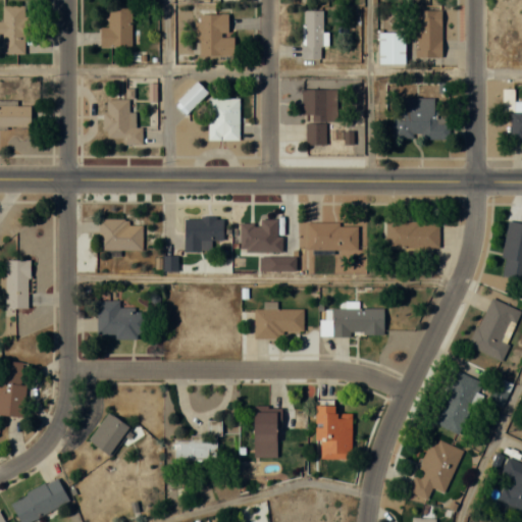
[(0,53),(24,53),(25,5),(1,5),(1,21),(0,20),(0,53)]
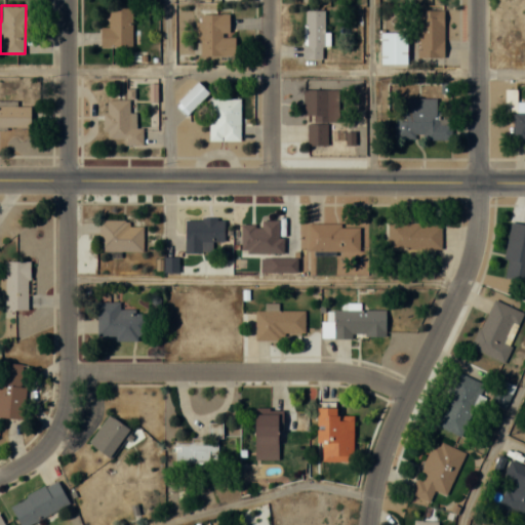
[(132,7),(108,7),(108,28),(99,28),(99,46),(132,46),(132,7)]
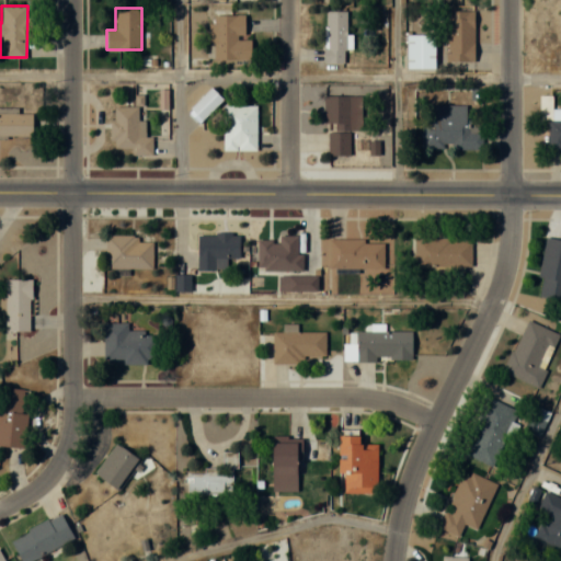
[(446,10),(446,61),(473,61),(473,10),(446,10)]
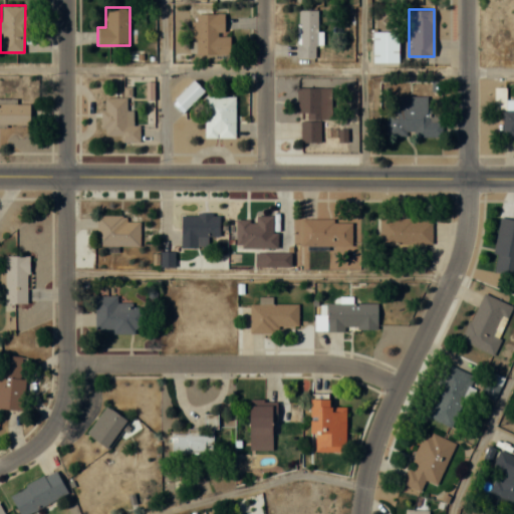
[(297,57),(314,57),(314,44),(319,44),(319,10),(297,10),(297,57)]
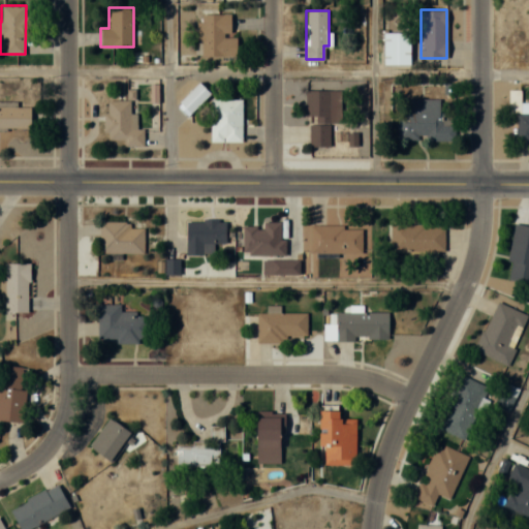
[(230,13),(197,14),(197,55),(236,55),(236,35),(230,35),(230,13)]
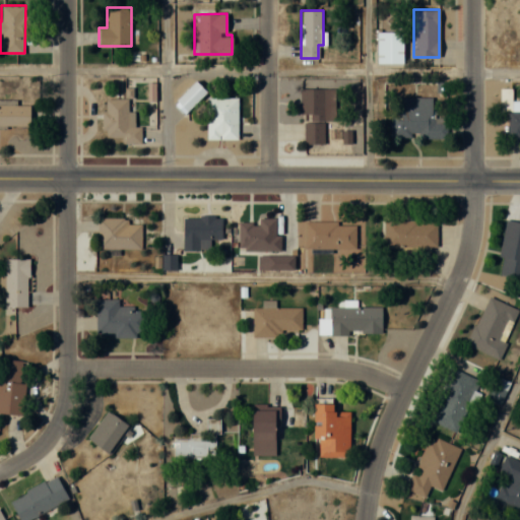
[(377,64),(403,64),(403,33),(377,33),(377,64)]
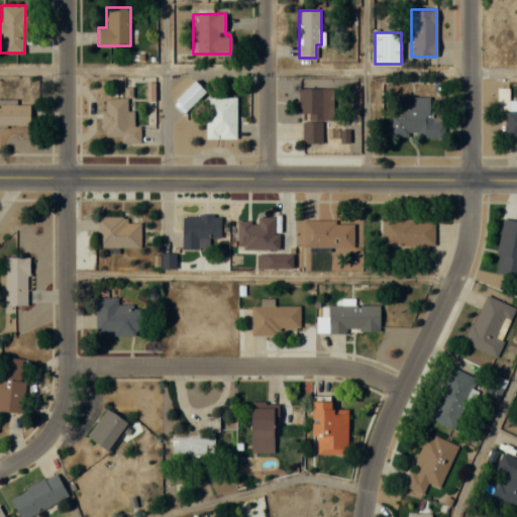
[(175,100),(186,111),(205,91),(194,81),(175,100)]
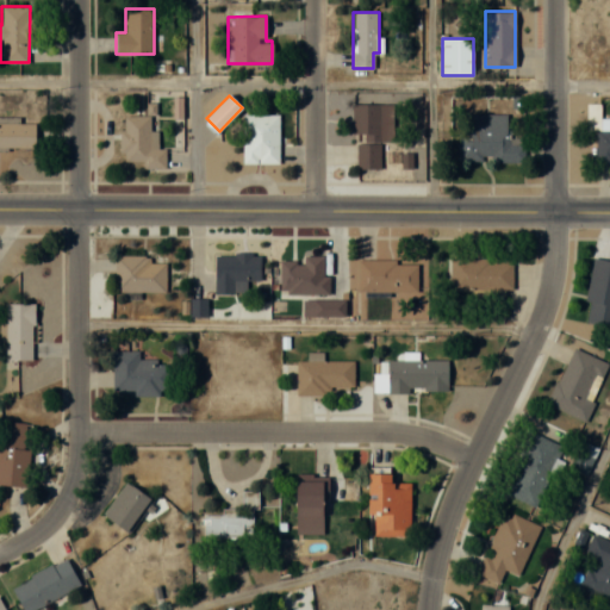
[(392,104),(352,105),(353,138),(356,138),(356,169),(380,169),(380,141),(392,141),(392,104)]
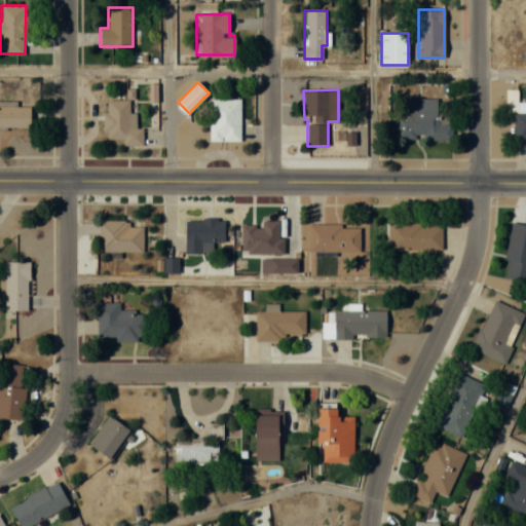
[(525,139),(525,103),(517,103),(517,89),(506,90),(508,112),(514,112),(514,140),(525,139)]
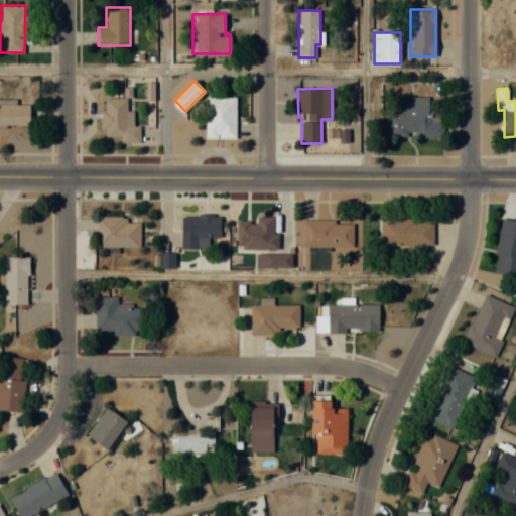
[(205,138),(236,138),(236,97),(205,97),(205,138)]
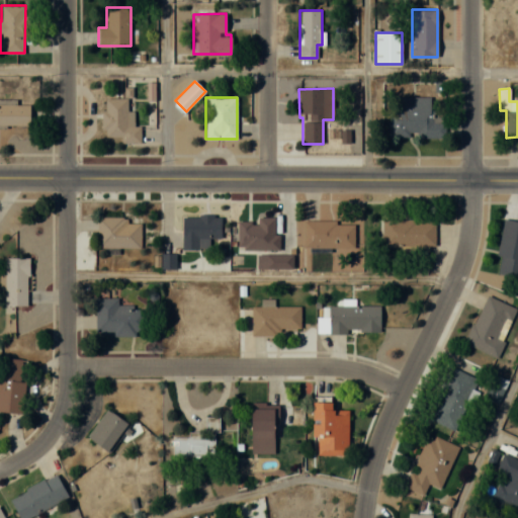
[(430,97),(390,97),(390,138),(444,138),(444,113),(430,113),(430,97)]
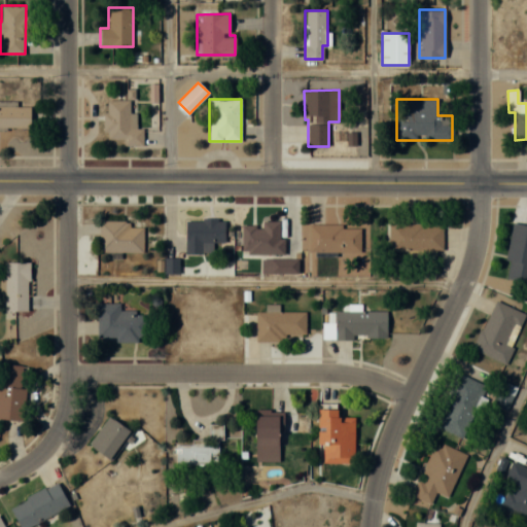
[(123,146),(143,146),(143,129),(136,129),(135,112),(130,112),(129,100),(105,100),(106,140),(123,140),(123,146)]
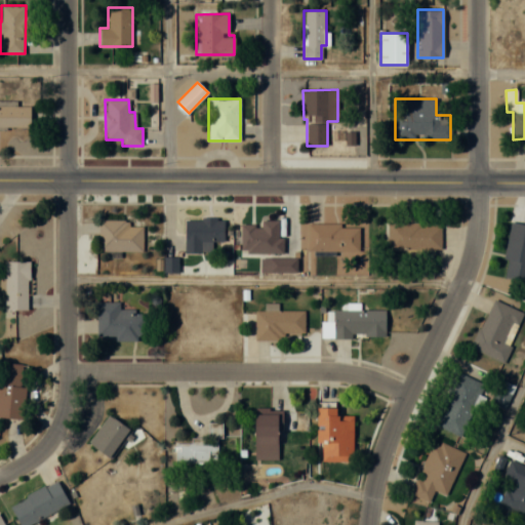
[(0,103),(0,126),(30,127),(30,106),(16,106),(16,104),(0,103)]
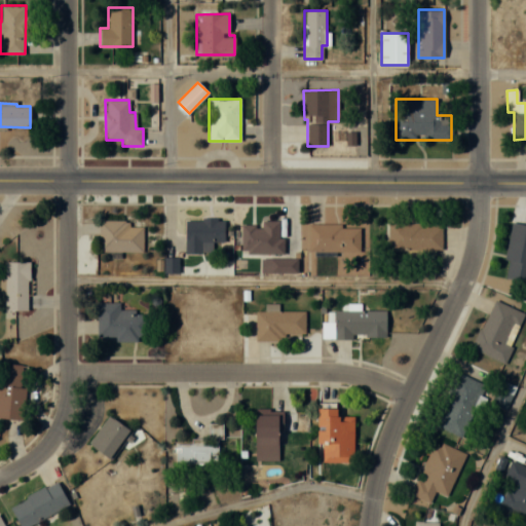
[(185,253),(212,253),(212,241),(224,241),(224,219),(185,219),(185,253)]
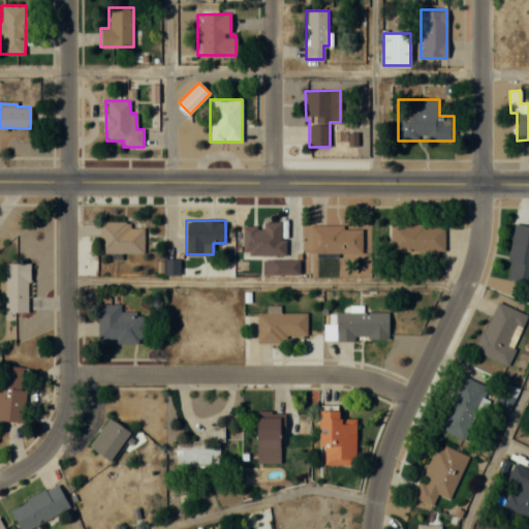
[(129,228),(129,222),(100,222),(100,253),(143,254),(144,228),(129,228)]
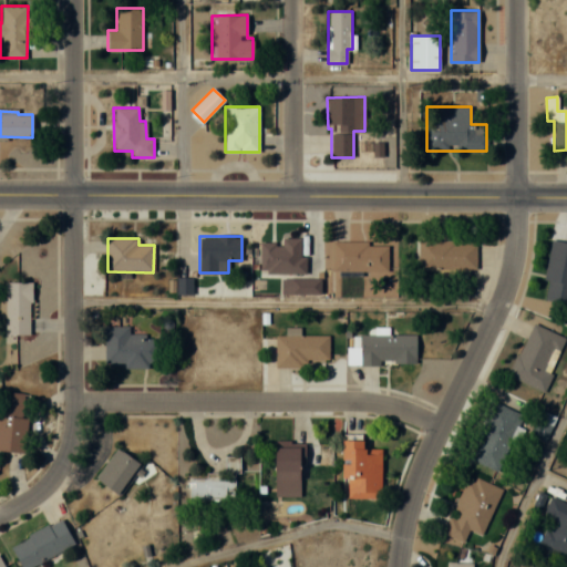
[(303,238),(282,238),(282,243),(261,243),(261,274),(303,274),(303,238)]
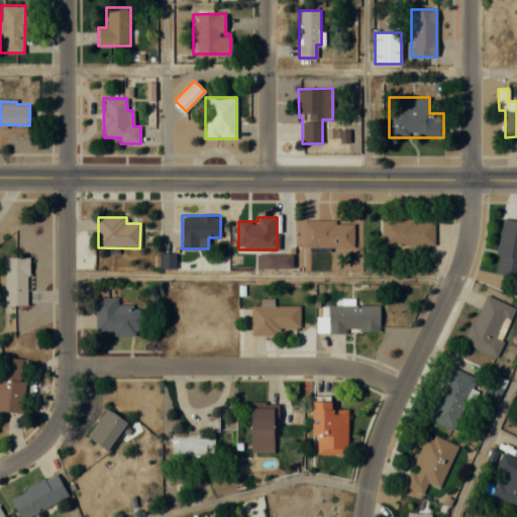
[(380,248),(434,249),(434,219),(381,218),(380,248)]
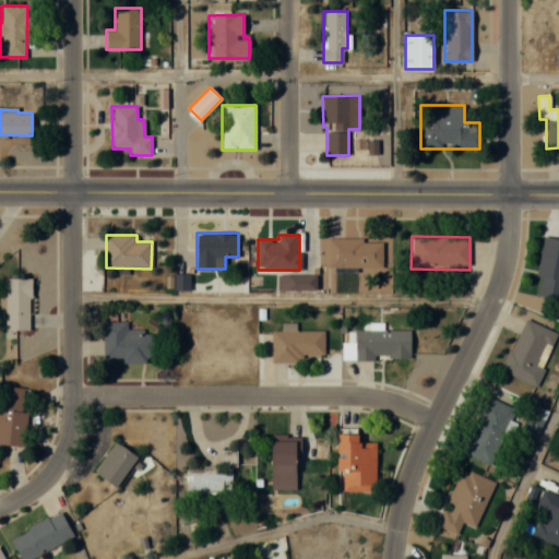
[(558,299),(558,239),(544,237),(534,295),(558,299)]
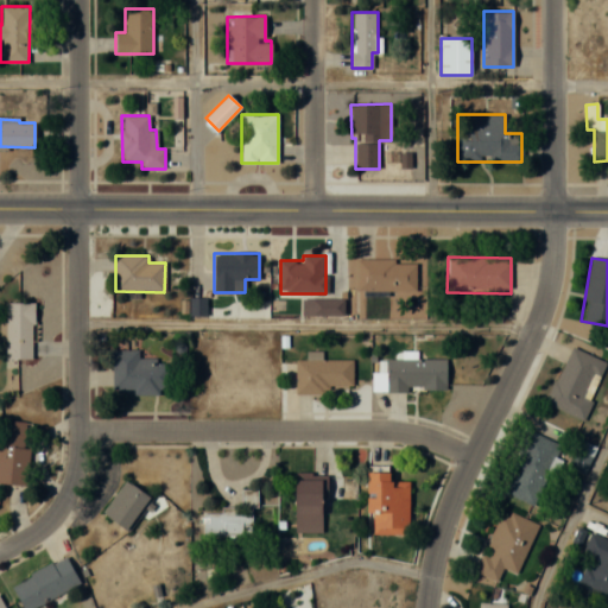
[(355,291),(415,291),(415,259),(355,259),(355,291)]
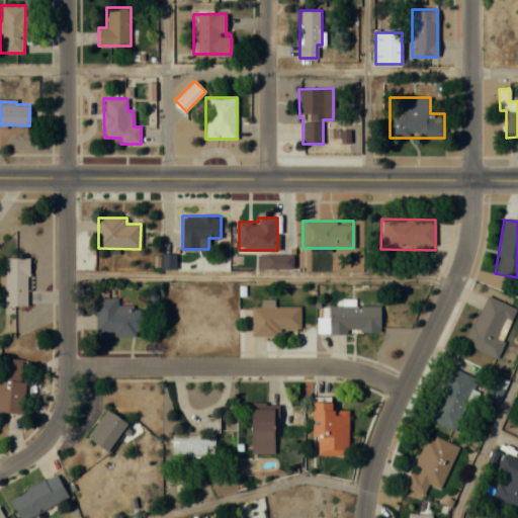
[(28,307),(28,258),(4,258),(4,307),(28,307)]
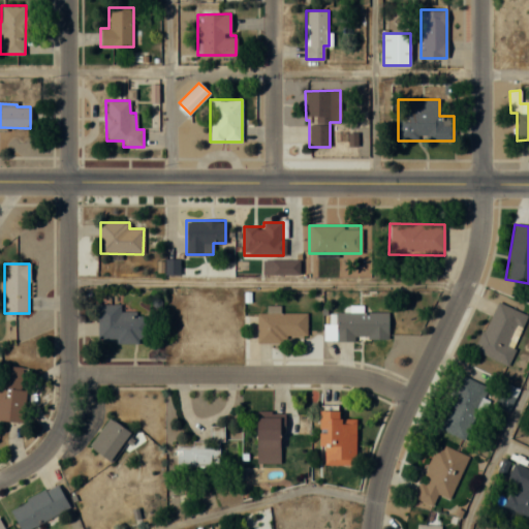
[(475,352),(507,365),(527,314),(495,302),(475,352)]
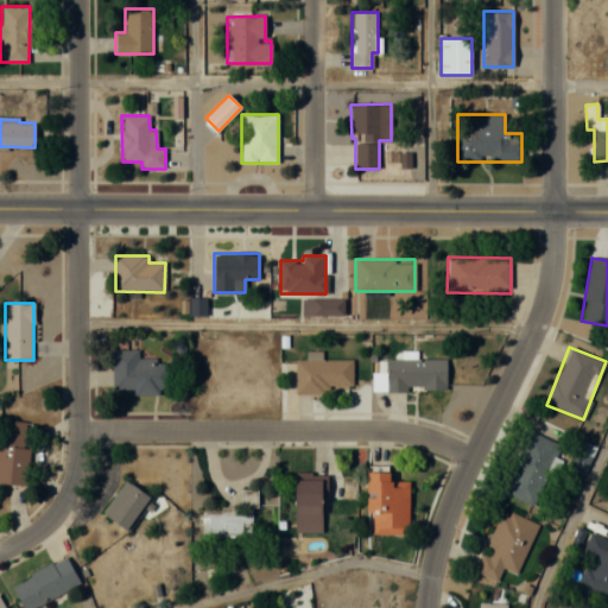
[(113,350),(113,392),(171,392),(171,361),(138,361),(138,350),(113,350)]
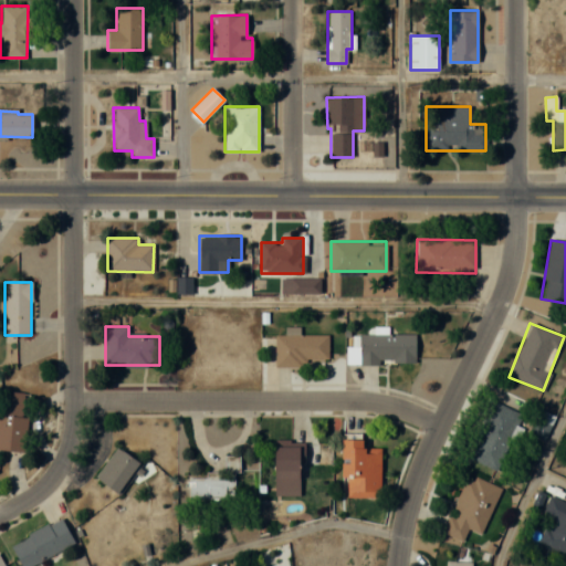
[(416,334),(359,334),(359,364),(415,364),(416,334)]
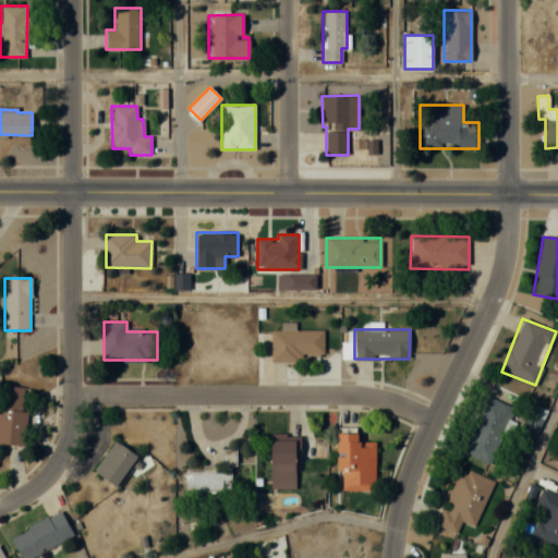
[(271,359),(323,359),(324,330),(271,330),(271,359)]
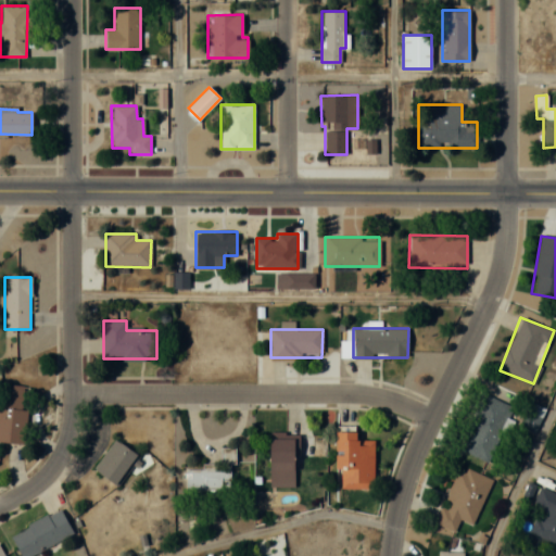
[(0,441),(24,443),(27,386),(0,383),(0,441)]
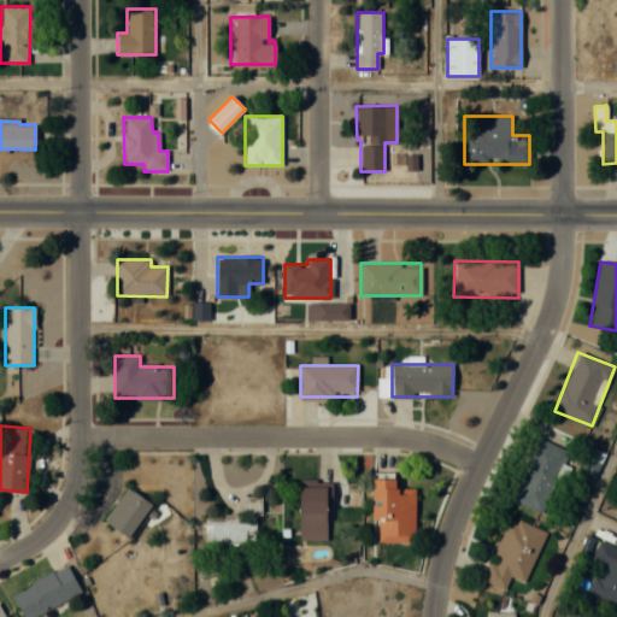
[(542,512),(556,483),(560,486),(569,466),(564,465),(569,452),(535,438),(510,499),(542,512)]
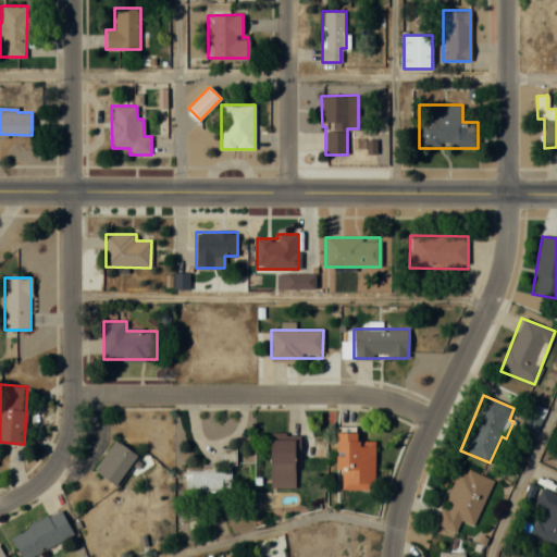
[(520,426),(533,433),(545,411),(532,404),(520,426)]
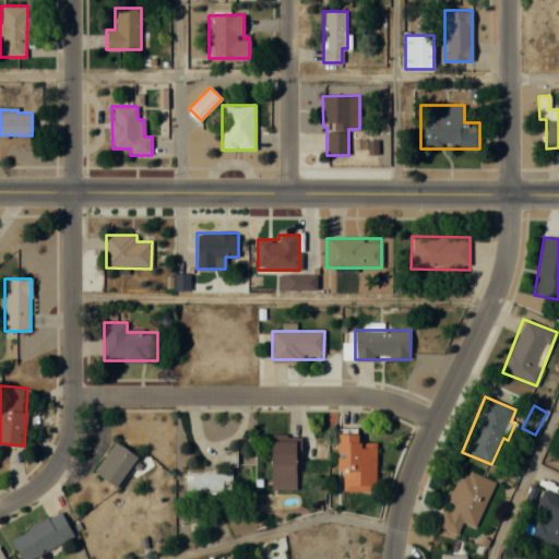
[(359,433),(339,433),(339,491),(376,491),(376,442),(359,442),(359,433)]
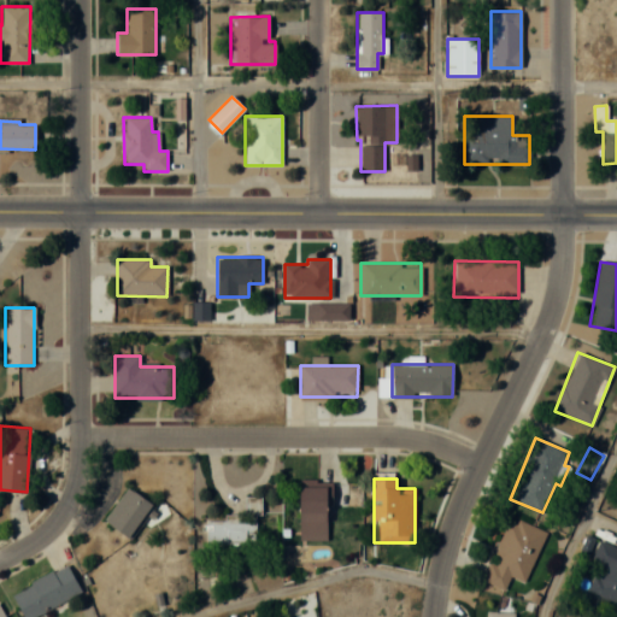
[(299,540),(330,540),(330,481),(299,481),(299,540)]
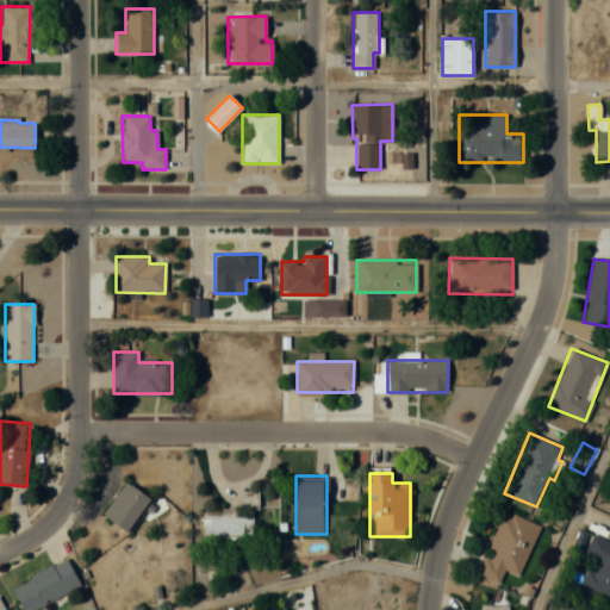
[(153,502),(126,481),(103,514),(129,533),(153,502)]
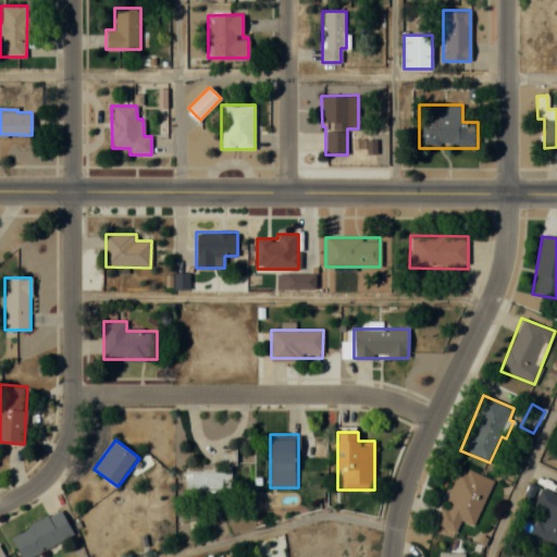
[(235,448),(220,448),(221,465),(202,465),(202,469),(186,469),(186,492),(236,491),(235,448)]
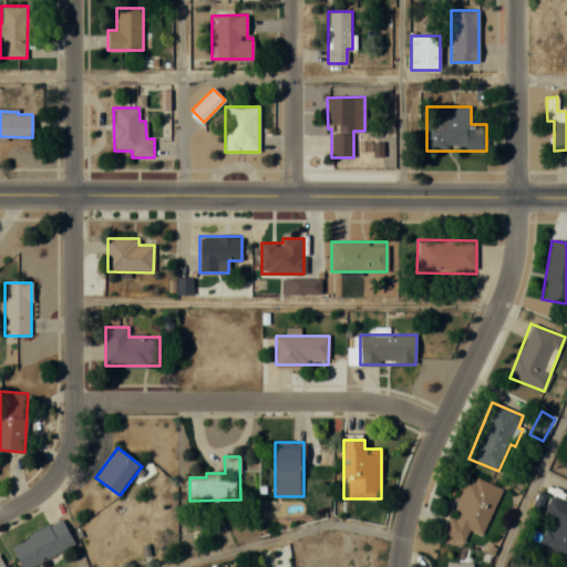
[(502,488),(467,475),(443,534),(464,543),(470,531),(482,536),(502,488)]
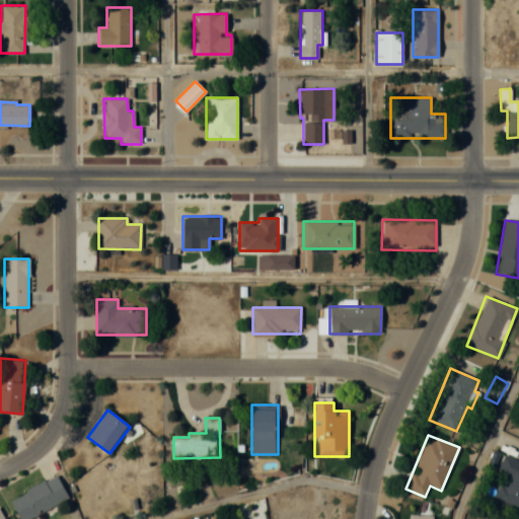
[(496,499),(518,508),(518,461),(504,455),(498,471),(506,474),(496,499)]
